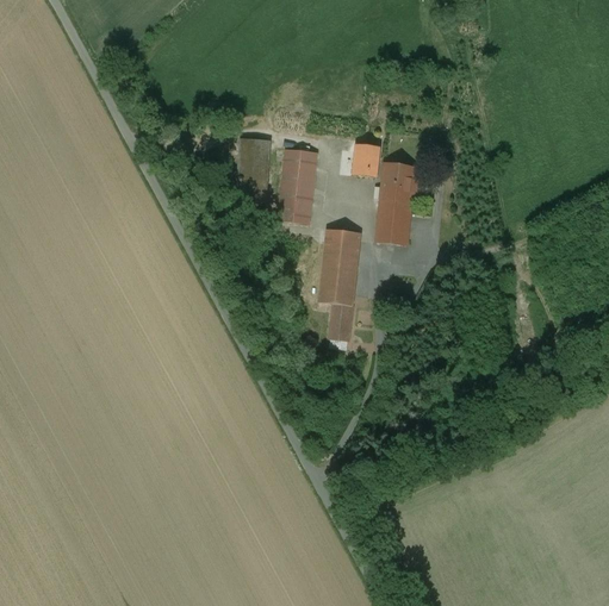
[(361,144),(380,147),(381,132),(368,131),(362,130),(362,139),(361,144)]
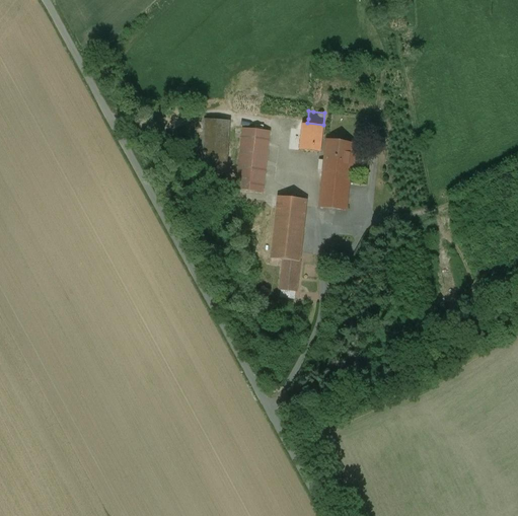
[(230,119),(205,117),(201,167),(227,170),(230,119)]
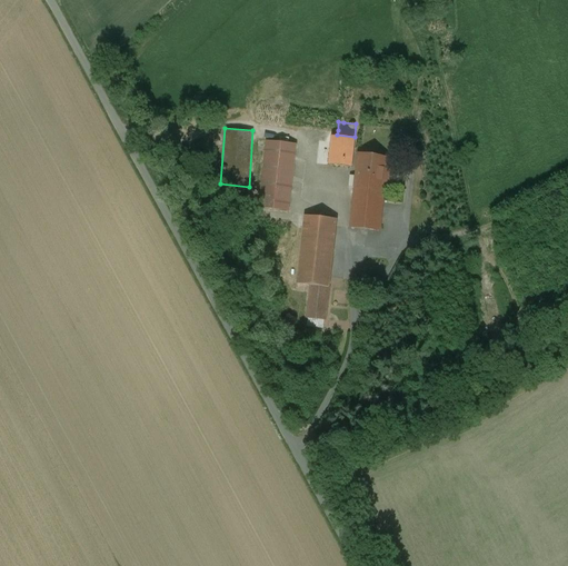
[(357,165),(358,151),(352,151),(355,137),(337,135),(332,135),(331,138),(329,162),(347,165),(357,165)]
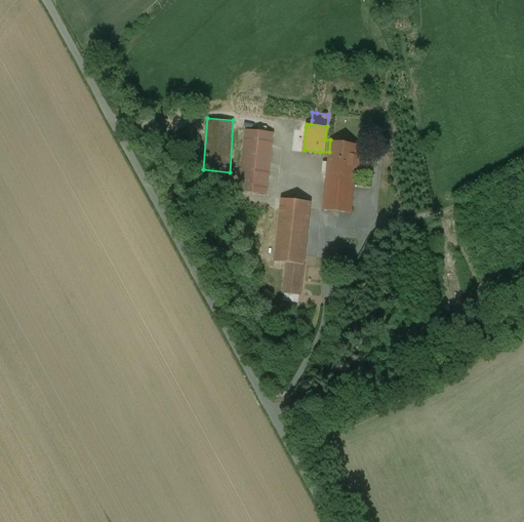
[(304,150),(306,127),(294,126),(292,149),(304,150)]
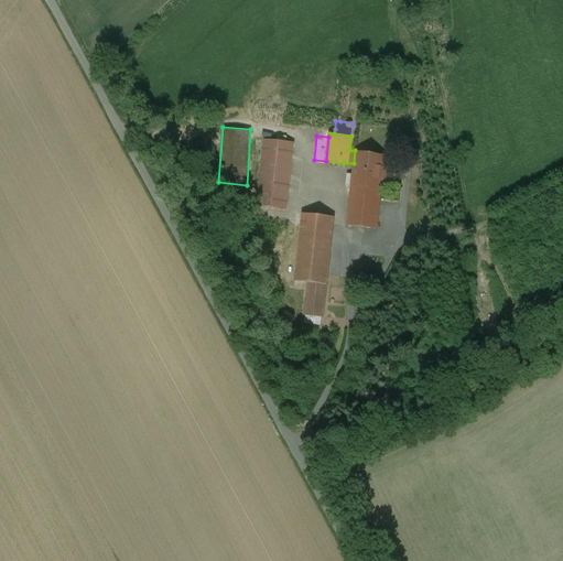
[(294,140),(266,137),(259,203),(287,206),(294,140)]
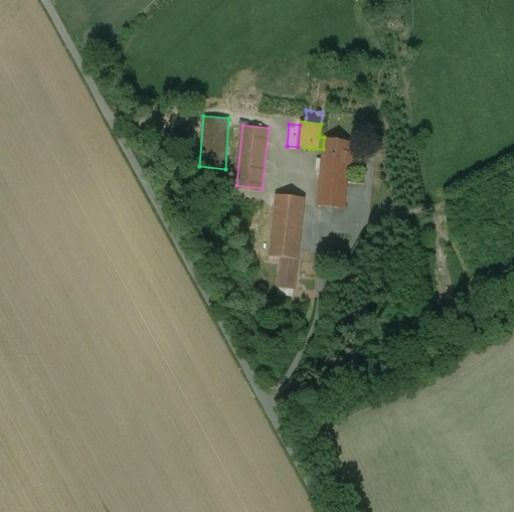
[(320,177),(347,179),(348,162),(352,163),(354,149),(350,149),(351,140),(324,137),(323,149),(321,166),(320,177)]
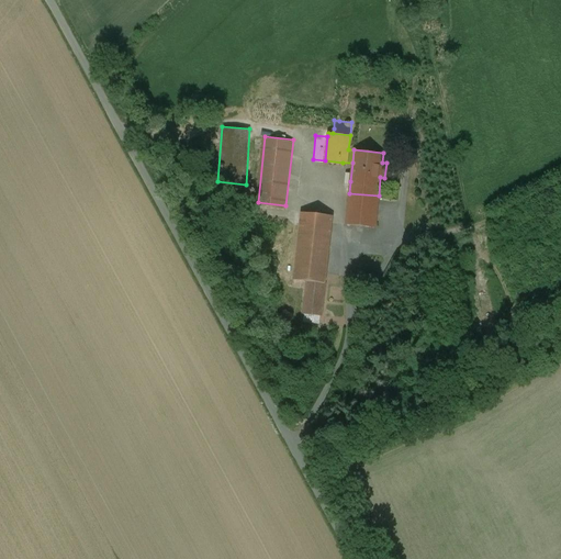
[(350,181),(352,163),(343,163),(341,181),(350,181)]
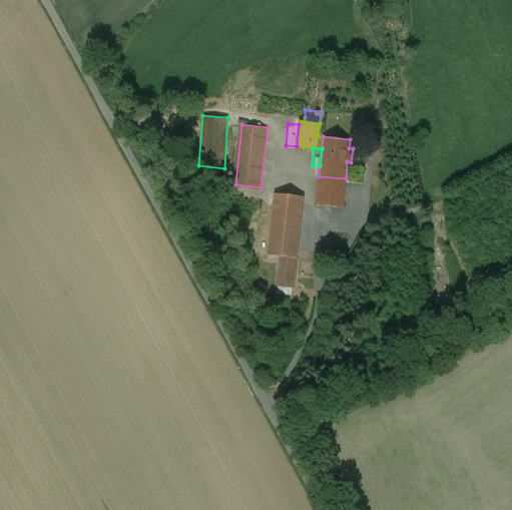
[(346,178),(319,176),(317,201),(343,205),(344,201),(361,203),(362,180),(346,178)]
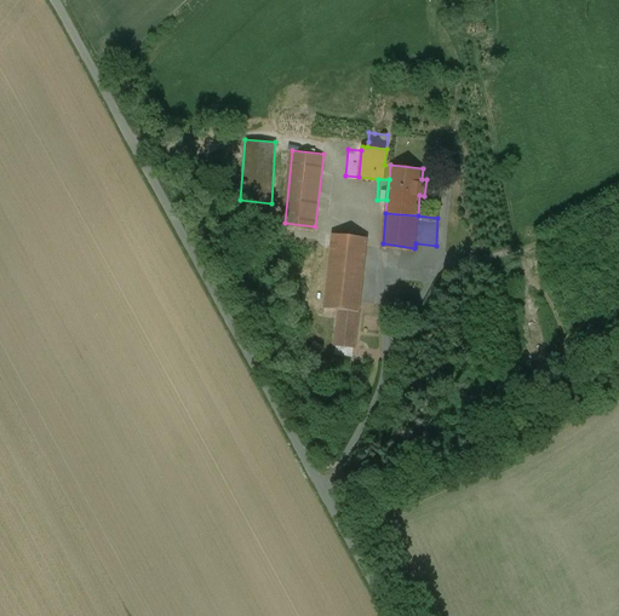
[(367,237),(331,234),(325,289),(361,293),(367,237)]
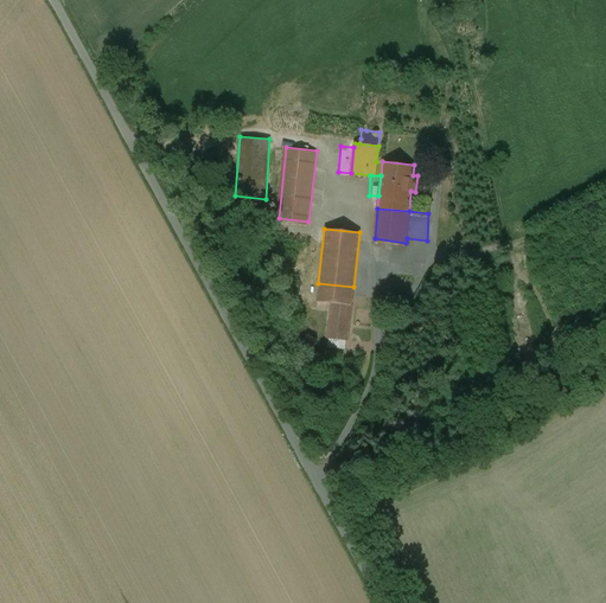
[(351,303),(332,301),(329,335),(348,338),(351,303)]
